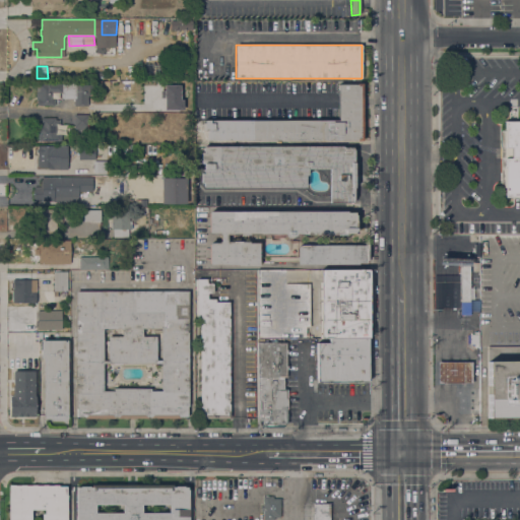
[(39,106),(37,104),(37,91),(39,91),(39,84),(62,83),(62,92),(52,92),(52,99),(54,99),(54,106),(39,106)]
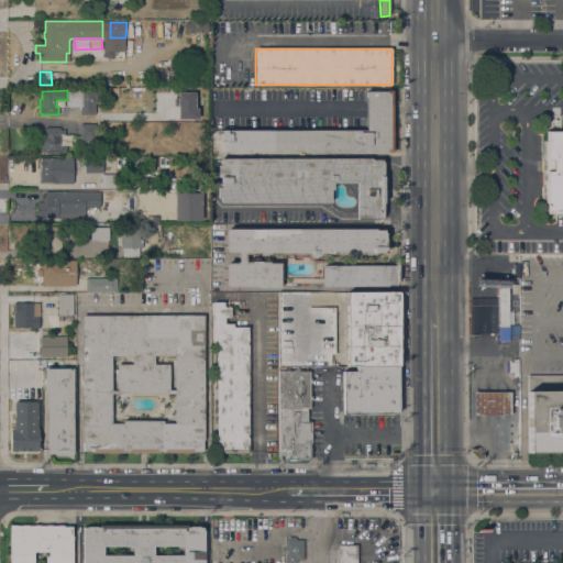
[(392,153),(386,153),(386,152),(224,152),(224,141),(220,141),(220,131),(366,130),(366,107),(366,91),(386,91),(386,90),(392,90),(392,107),(392,153)]
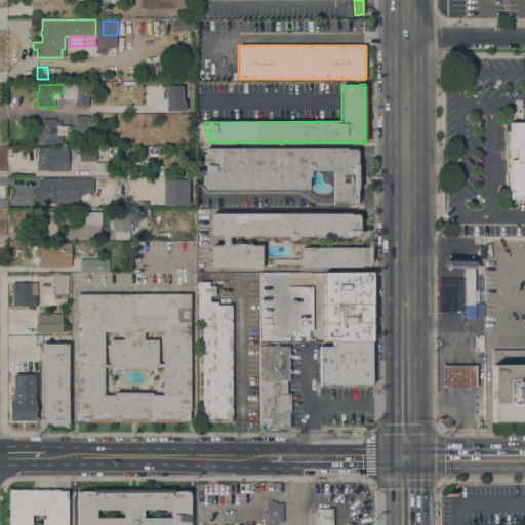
[(74,85),(88,85),(88,110),(75,110),(75,97),(74,96),(74,85)]
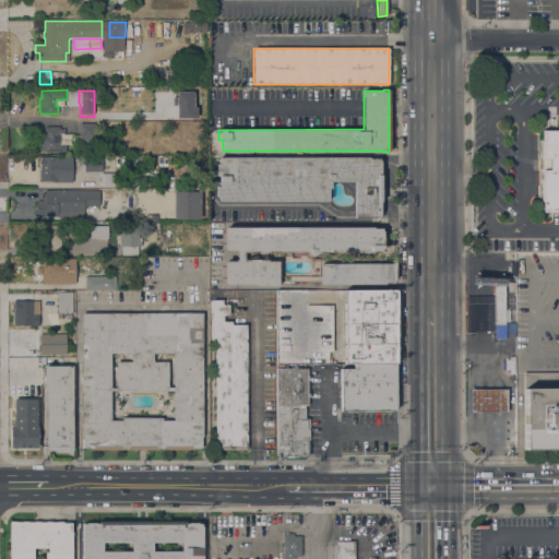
[(95,140),(80,140),(80,123),(94,123),(95,140)]
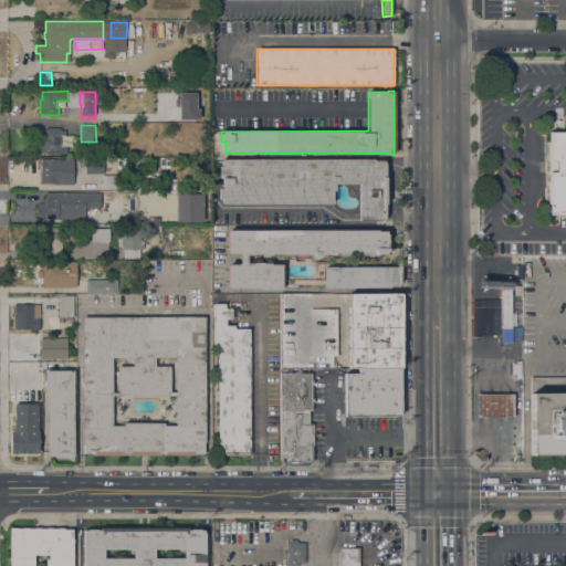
[(61,128),(61,130),(65,130),(65,136),(61,136),(61,144),(66,144),(66,154),(41,154),(41,143),(40,143),(40,137),(41,137),(41,135),(45,135),(45,128),(61,128)]
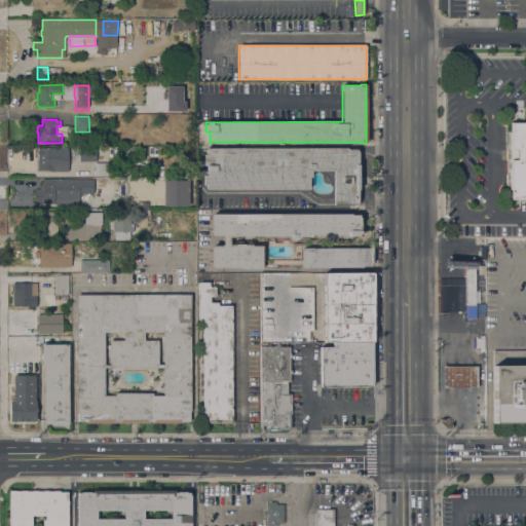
[(511,189),(506,189),(506,133),(511,133),(511,123),(525,123),(525,198),(511,198),(511,189)]
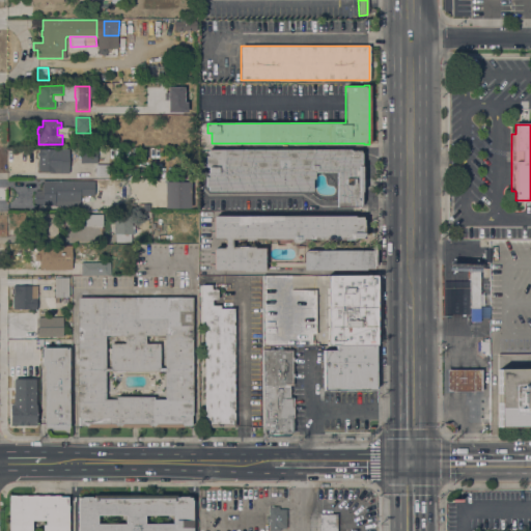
[(50,173),(50,170),(38,170),(38,149),(68,148),(68,173),(50,173)]
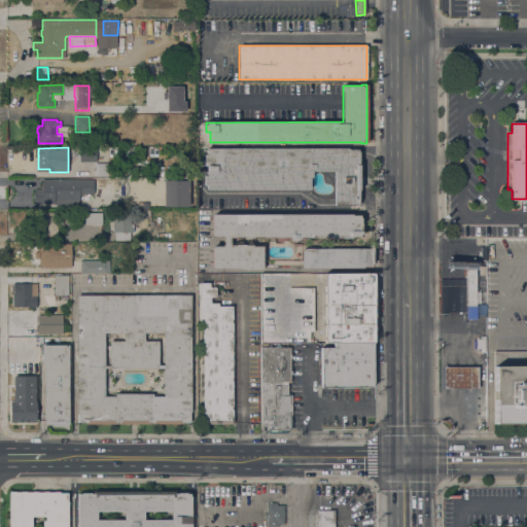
[(80,162),(80,147),(97,147),(97,162),(80,162)]
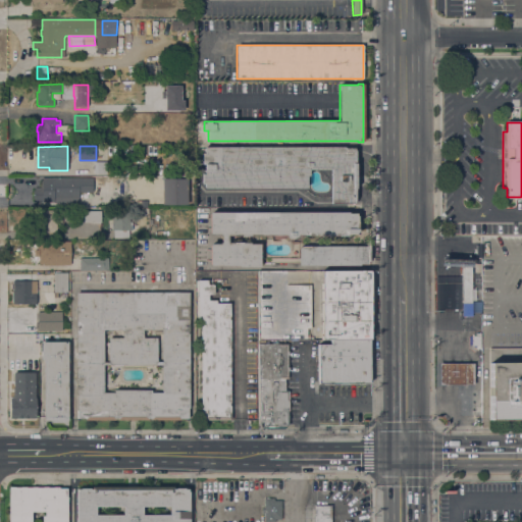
[(345,147),(345,148),(354,148),(354,150),(355,150),(355,163),(356,166),(356,167),(355,169),(356,171),(356,172),(356,174),(355,175),(356,177),(356,179),(356,180),(355,181),(356,185),(356,186),(356,188),(355,189),(355,201),(354,201),(354,203),(331,203),(331,169),(309,169),(309,176),(307,176),(307,188),(204,188),(204,184),(202,184),(202,173),(204,173),(204,164),(202,164),(202,153),(204,153),(204,147),(345,147)]
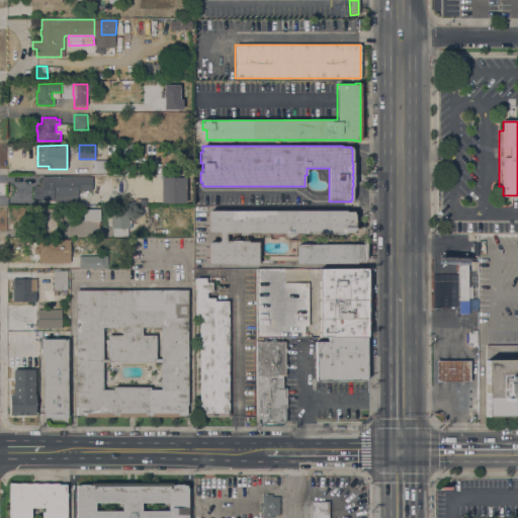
[(106,161),(106,172),(93,172),(93,160),(106,161)]
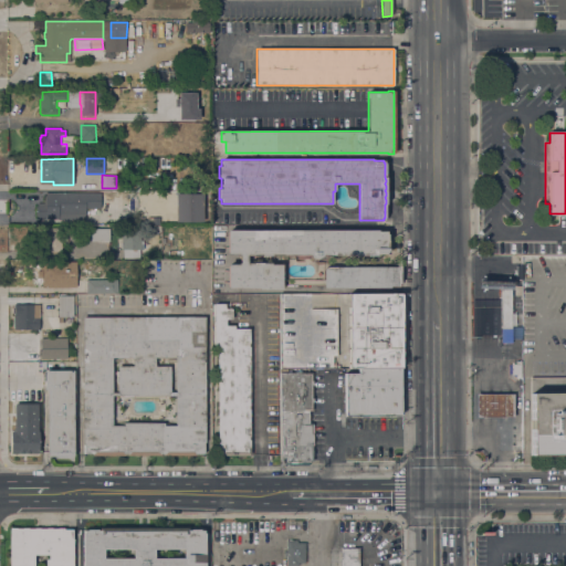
[(201,221),(201,194),(175,192),(175,221),(201,221)]
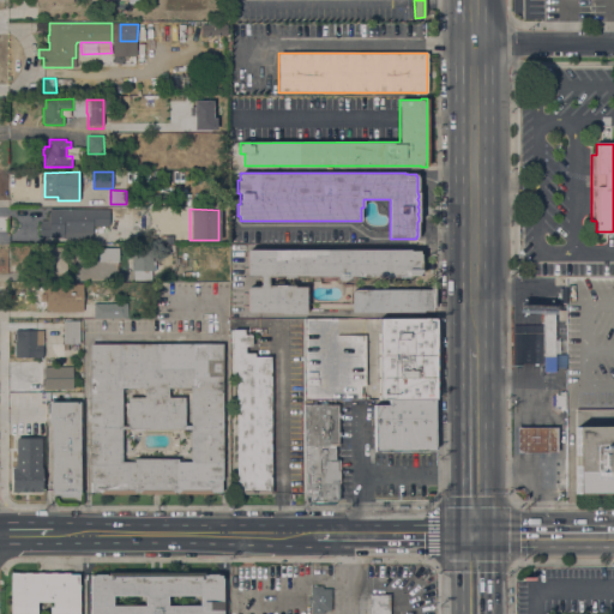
[(108,210),(108,233),(97,233),(92,239),(64,239),(64,238),(41,238),(40,221),(49,221),(49,210),(108,210)]
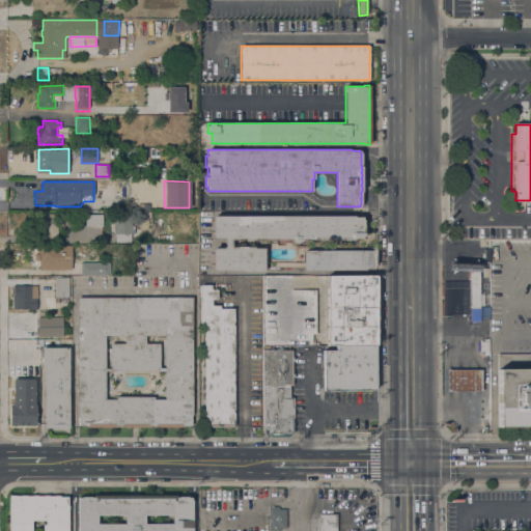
[(58,220),(62,220),(62,227),(58,227),(58,235),(43,235),(43,228),(40,228),(40,224),(36,225),(36,215),(57,214),(58,220)]
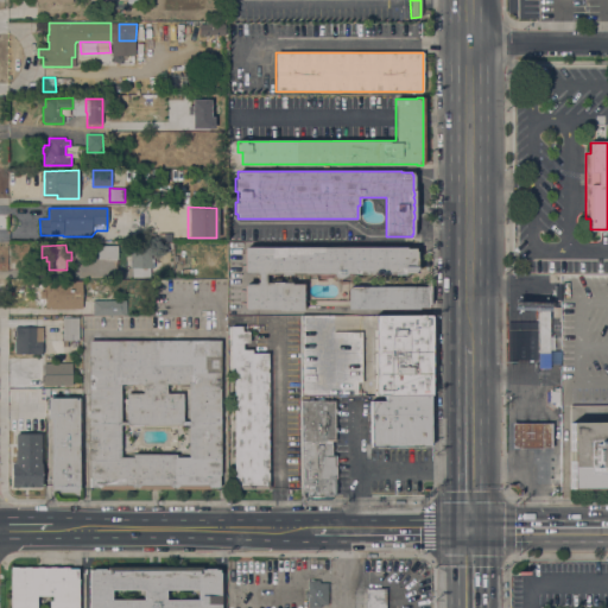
[(118,246),(116,259),(97,259),(97,246),(118,246)]
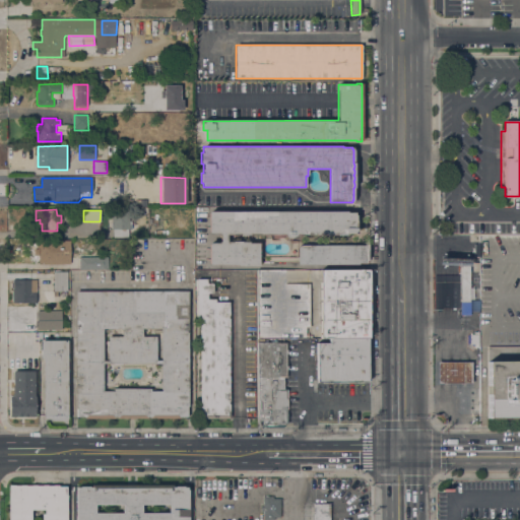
[(346,211),(346,212),(355,212),(355,233),(345,233),(345,235),(297,235),(294,238),(291,238),(288,238),(286,237),(284,234),(249,234),(249,236),(240,236),(240,235),(226,235),(226,242),(249,242),(249,243),(258,243),(258,266),(238,266),(238,264),(209,264),(209,243),(218,243),(218,242),(219,242),(219,235),(218,235),(218,234),(208,234),(208,211),(346,211)]
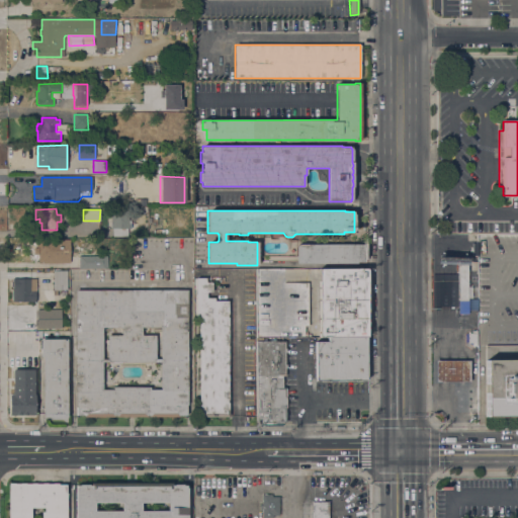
[(112,229),(111,229),(111,213),(128,213),(128,228),(127,228),(127,237),(112,237),(112,229)]
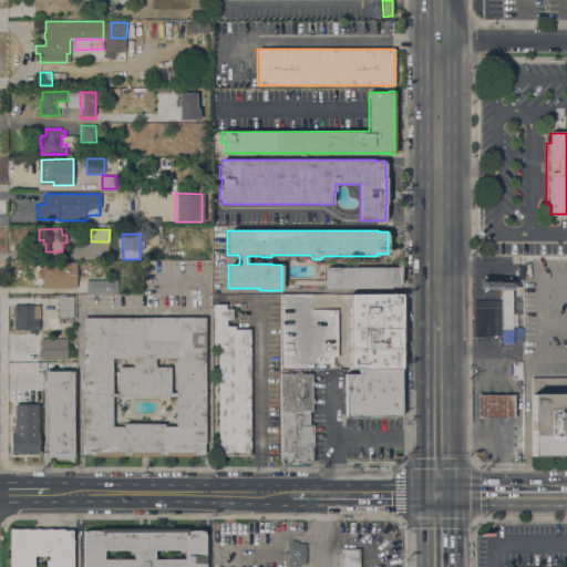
[(325,288),(325,286),(287,285),(287,280),(325,280),(325,270),(326,268),(327,268),(397,268),(397,264),(399,260),(401,260),(401,284),(399,284),(399,287),(390,287),(390,288),(325,288)]
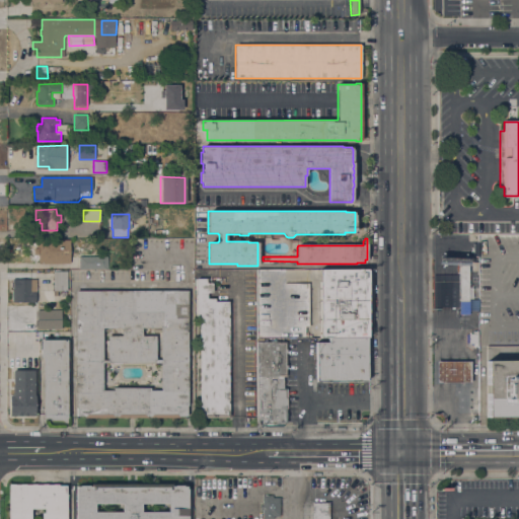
[(39,264),(39,255),(36,255),(38,240),(57,240),(57,241),(66,241),(66,256),(62,256),(62,264),(39,264)]
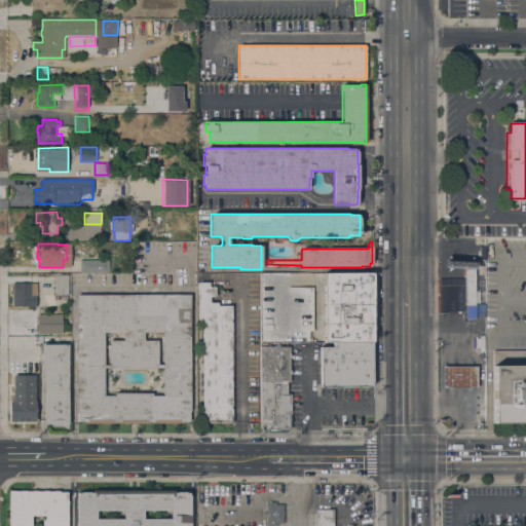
[(110,259),(110,272),(80,273),(80,260),(110,259)]
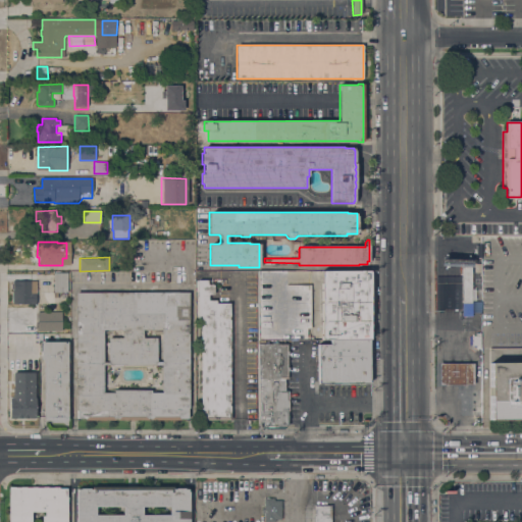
[(472,267),(472,291),(476,291),(476,301),(472,301),(472,302),(472,303),(463,303),(462,267),(472,267)]
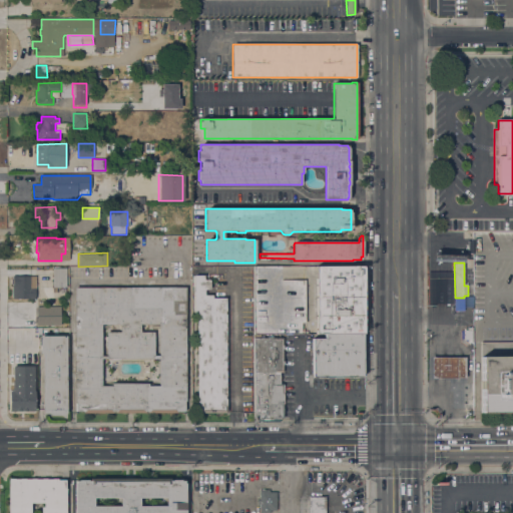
[(67,286),(67,287),(56,288),(56,293),(54,293),(54,287),(53,288),(53,268),(66,268),(67,286)]
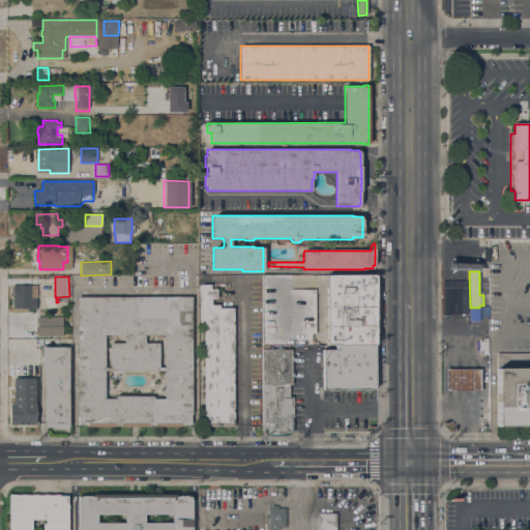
[(263,276),(293,276),(293,289),(316,289),(316,333),(312,333),(312,345),(263,346),(263,276)]
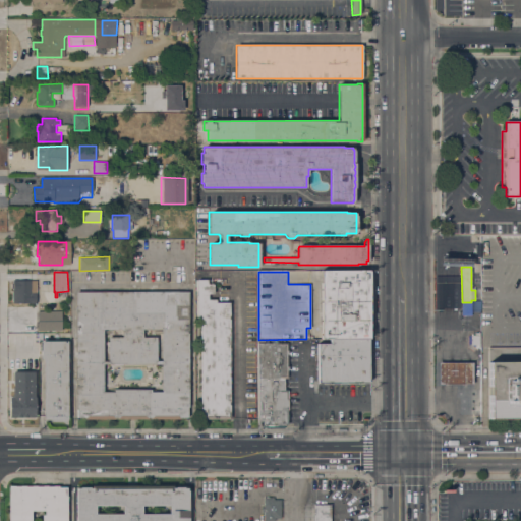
[(330,339),(321,339),(321,272),(368,272),(369,339),(368,339),(368,340),(330,340),(330,339)]
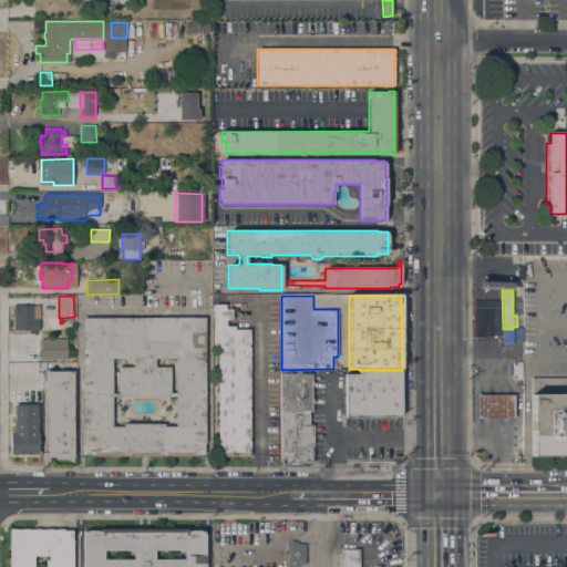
[(40,305),(40,330),(13,330),(13,316),(14,316),(14,315),(12,313),(12,309),(14,307),(14,305),(40,305)]
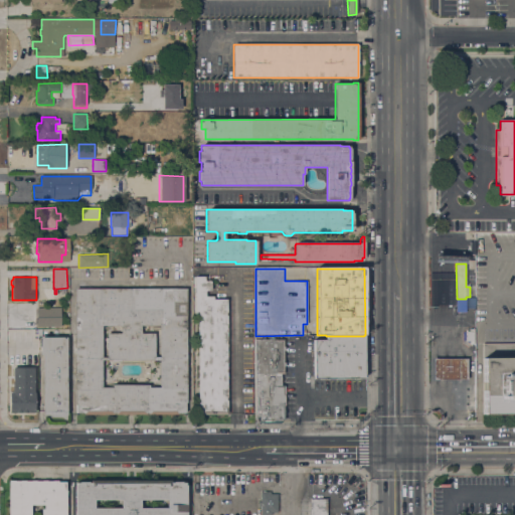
[(198,317),(195,317),(195,277),(205,277),(205,281),(211,281),(211,291),(206,291),(206,296),(213,296),(213,299),(227,299),(227,414),(198,414),(198,317)]
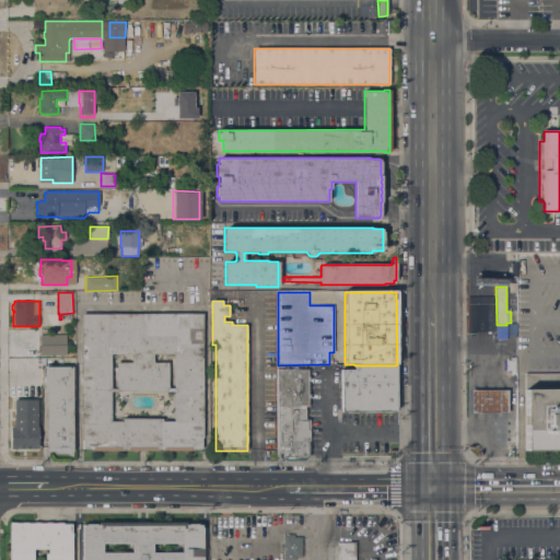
[(494,333),(467,333),(467,304),(494,303),(494,333)]
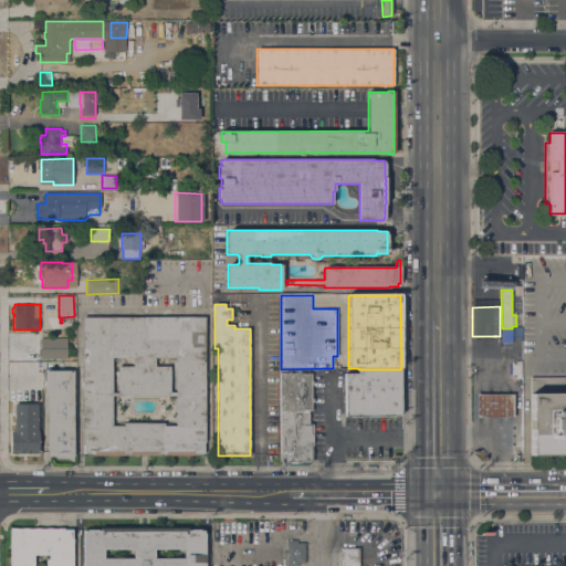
[(92,456),(92,453),(84,453),(84,443),(83,443),(83,317),(205,317),(205,442),(203,442),(203,456),(92,456)]
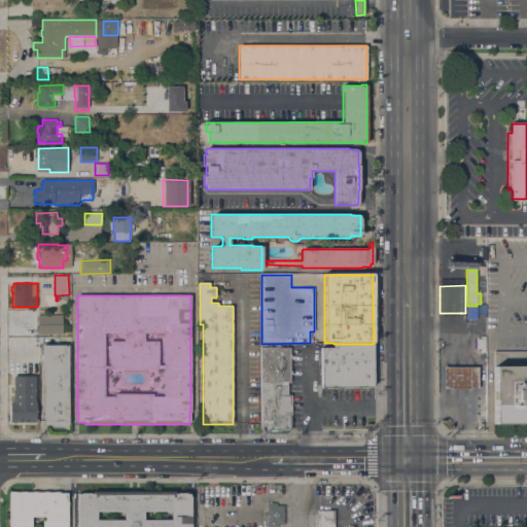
[(477,305),(486,305),(486,316),(477,316),(477,306),(477,305)]
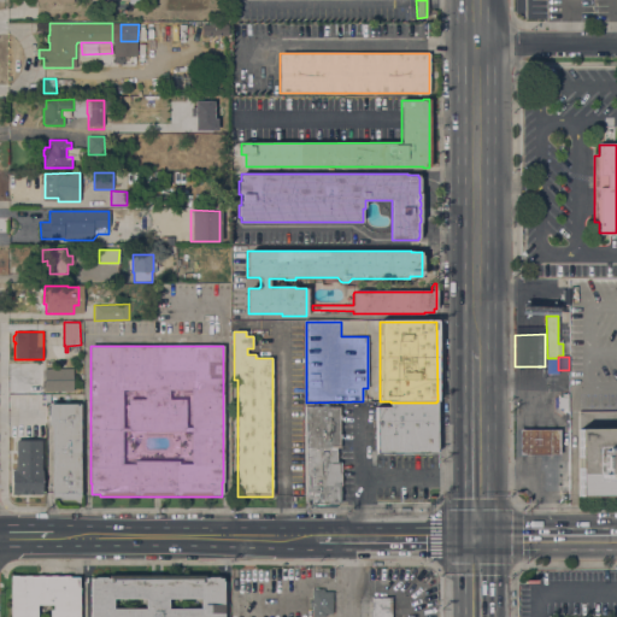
[(74,368),(74,392),(45,392),(45,388),(42,388),(42,382),(45,382),(45,369),(74,368)]
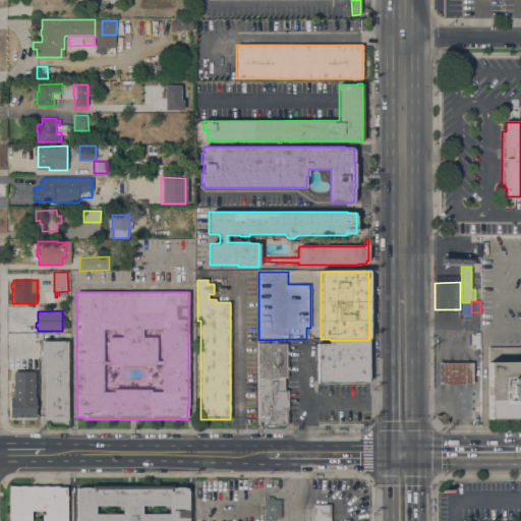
[(479,348),(469,348),(469,332),(479,332),(479,348)]
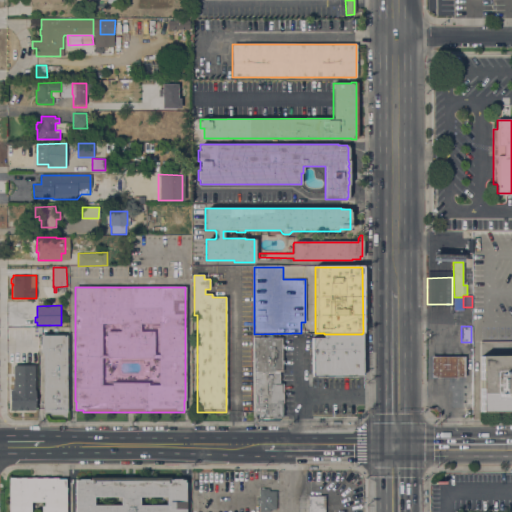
[(362,334),(362,376),(312,376),(312,338),(324,338),(324,334),(362,334)]
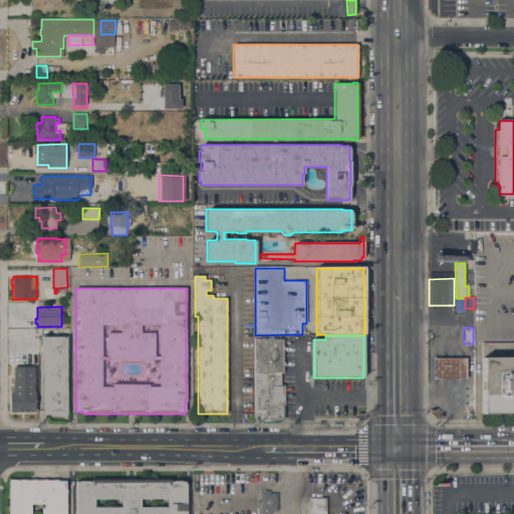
[(67,336),(66,414),(43,414),(44,354),(40,354),(40,336),(67,336)]
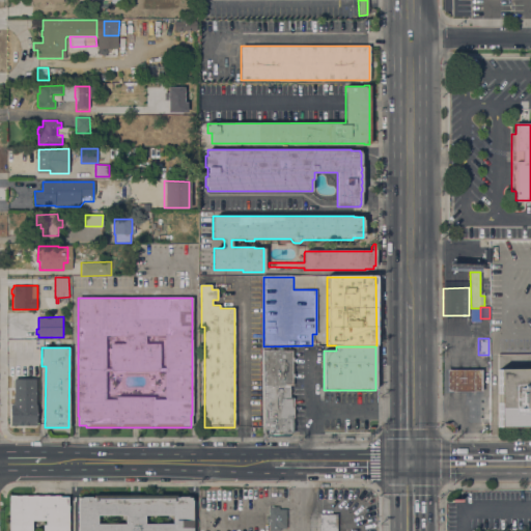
[(272,434),(264,434),(264,431),(263,431),(263,350),(294,350),(294,385),(290,385),(290,397),(294,397),(294,432),(289,432),(289,437),(272,437),(272,435),(272,434)]
